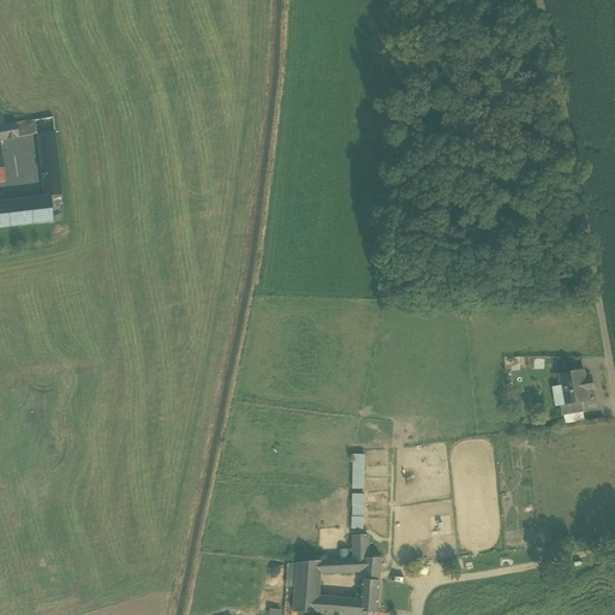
[(0,114),(0,183),(4,183),(0,154),(0,139),(18,137),(16,127),(16,124),(3,126),(0,114)]
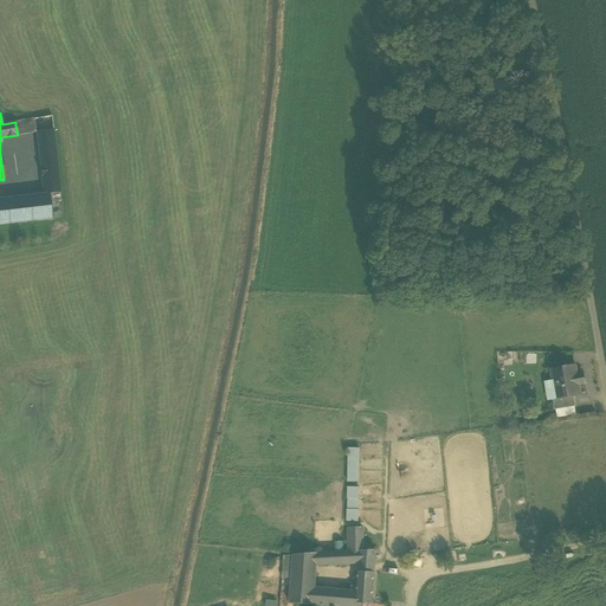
[(52,120),(15,126),(18,135),(36,133),(53,130),(52,120)]
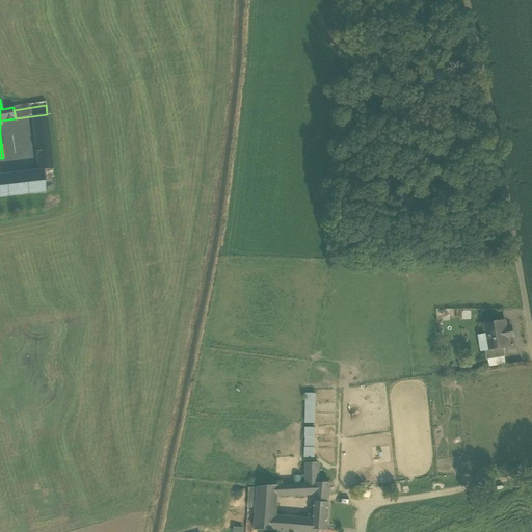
[(47,114),(31,116),(37,170),(43,170),(53,169),(47,114)]
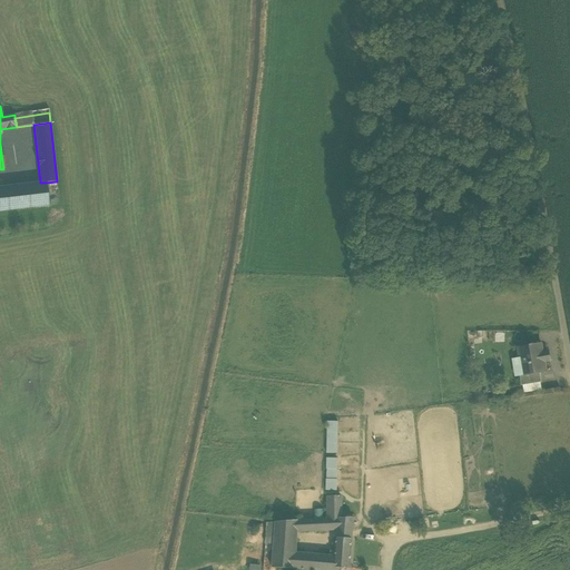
[(40,183),(1,187),(0,180),(0,179),(0,210),(12,210),(49,206),(46,183),(40,183)]
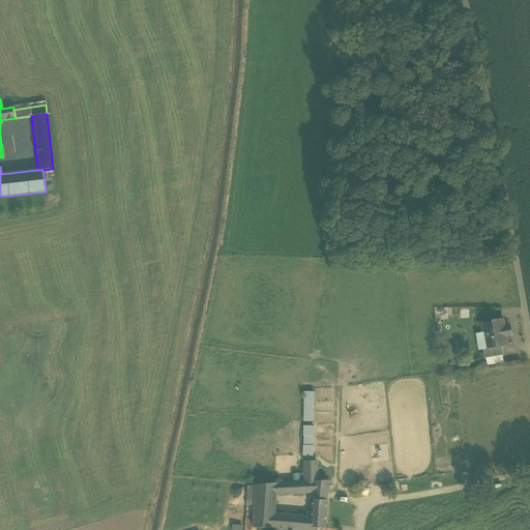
[(53,169),(42,170),(46,192),(55,190),(53,169)]
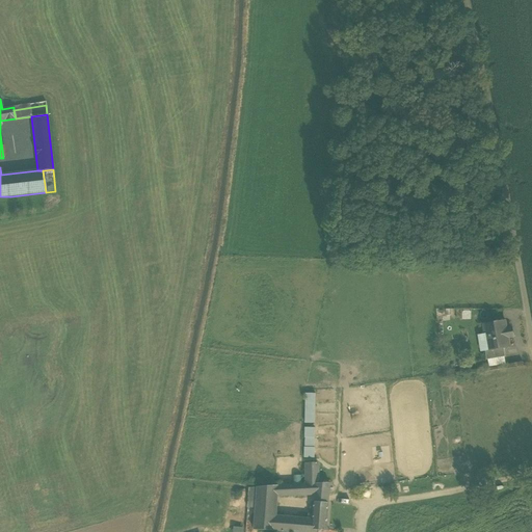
[(11,196),(0,196),(0,204),(1,207),(12,206),(11,196)]
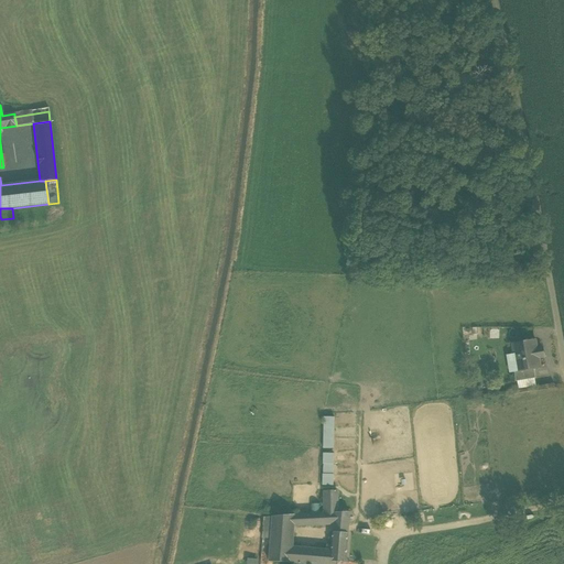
[(535,340),(512,344),(517,371),(517,372),(534,369),(540,368),(539,358),(544,358),(542,348),(538,348),(535,340)]
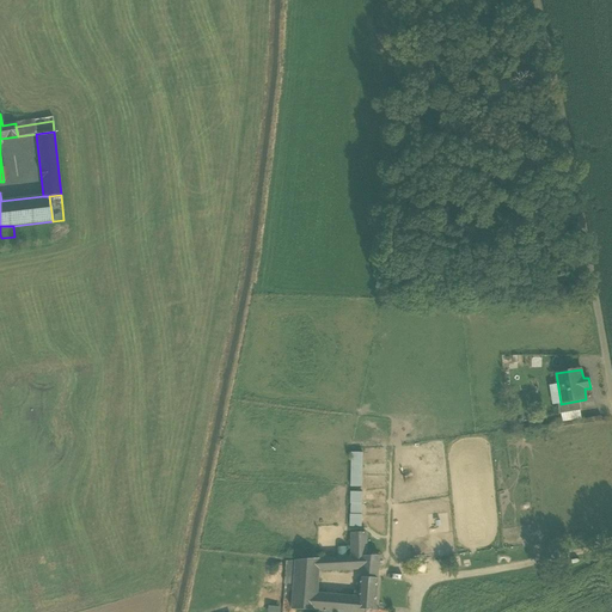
[(580,401),(561,404),(561,403),(558,404),(560,414),(581,410),(580,401)]
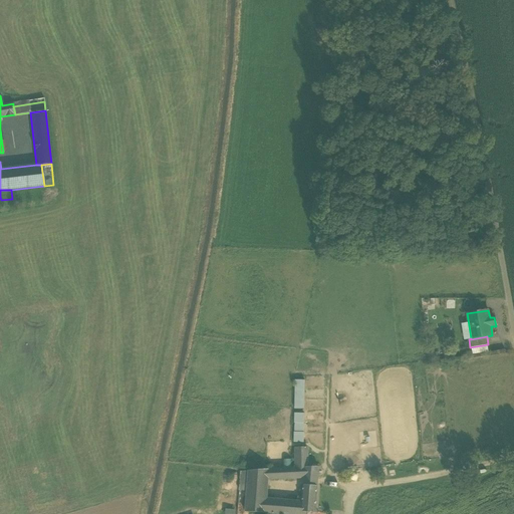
[(304,410),(304,380),(294,380),(294,410),(304,410)]
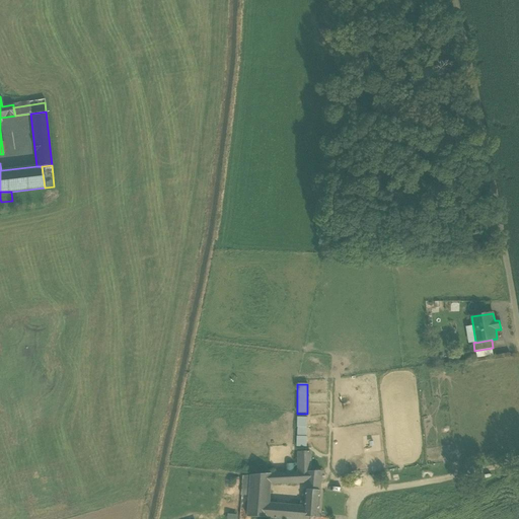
[(307,418),(296,418),(296,448),(306,448),(307,418)]
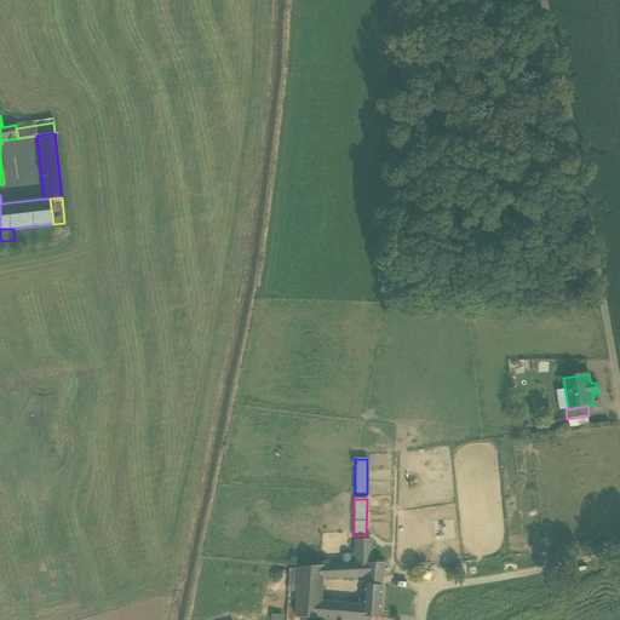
[(369,539),(356,540),(356,564),(357,564),(369,563),(369,539)]
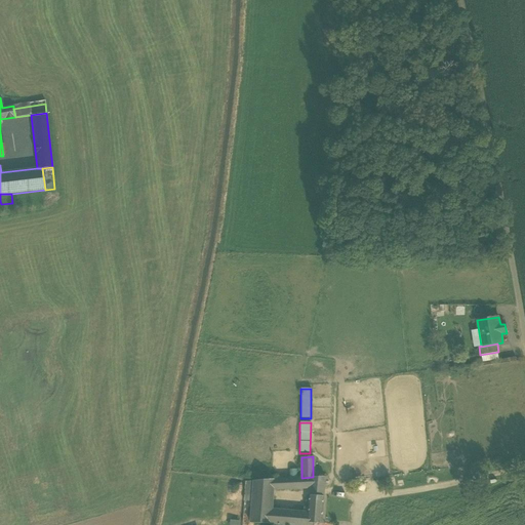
[(313,477),(303,478),(301,488),(310,488),(311,488),(311,487),(324,487),(325,477),(313,477)]
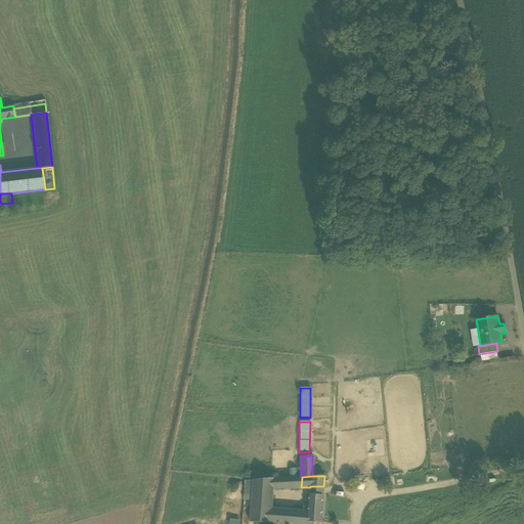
[(301,477),(285,478),(286,488),(301,487),(302,477),(301,477)]
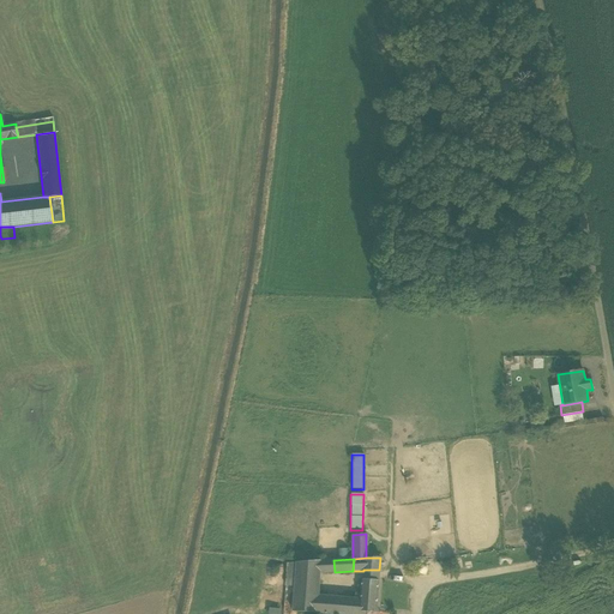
[(320,560),(296,561),(293,611),(331,613),(332,596),(318,596),(320,572),(320,571),(320,560)]
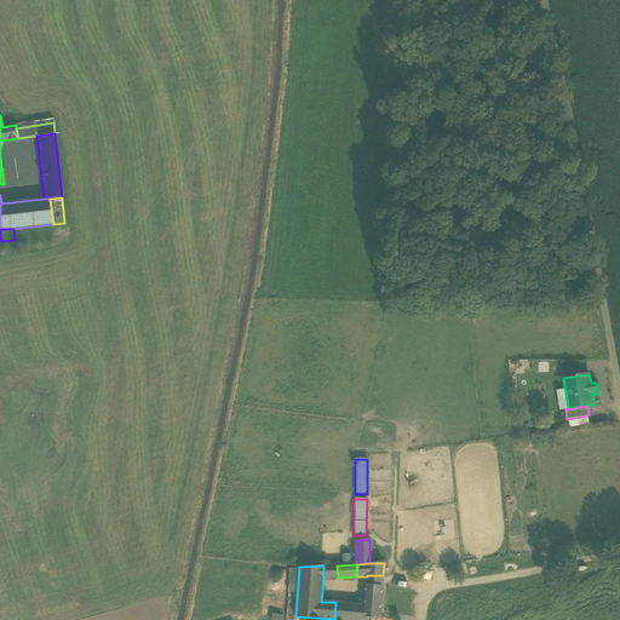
[(337,566),(323,566),(323,577),(338,578),(337,566)]
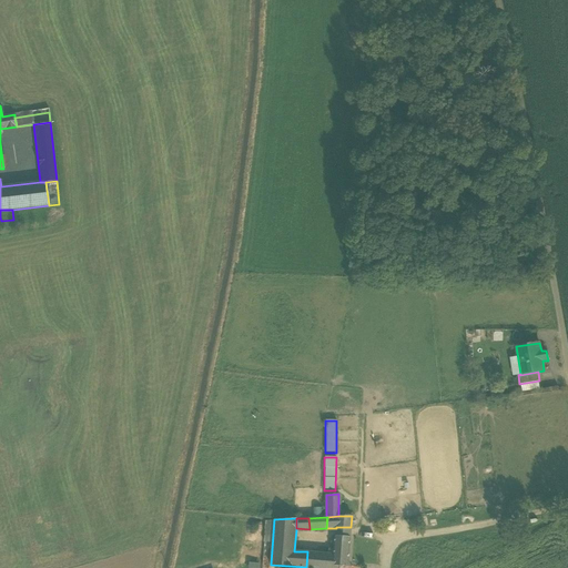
[(351,527),(336,527),(336,528),(335,528),(335,536),(350,537),(351,527)]
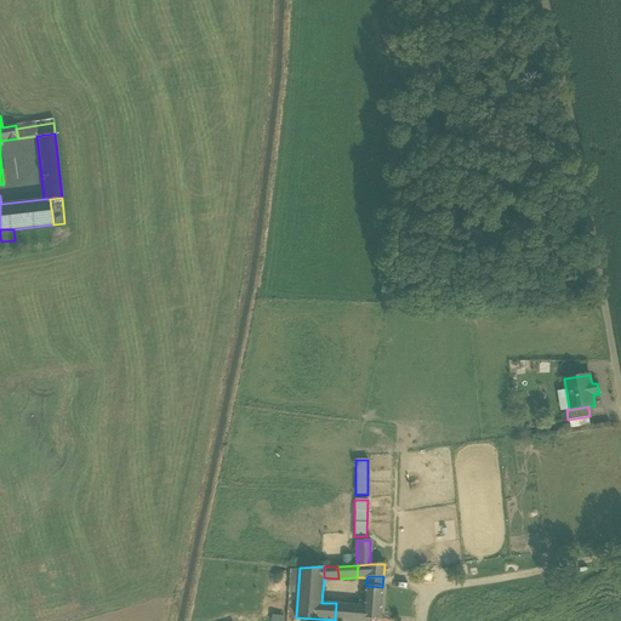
[(382,587),(366,586),(365,605),(363,620),(369,620),(369,619),(381,620),(382,587)]
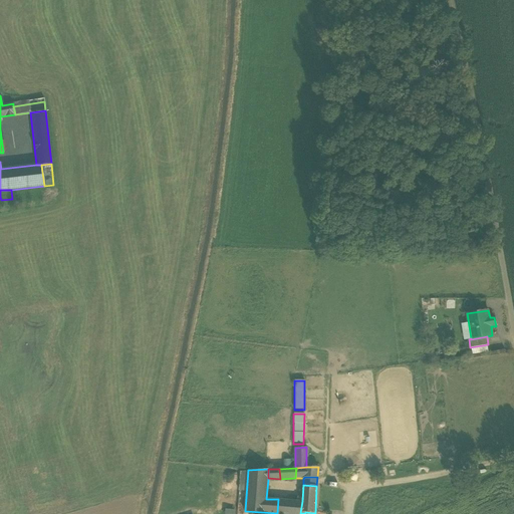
[(283,500),(282,513),(300,513),(302,501),(283,500)]
